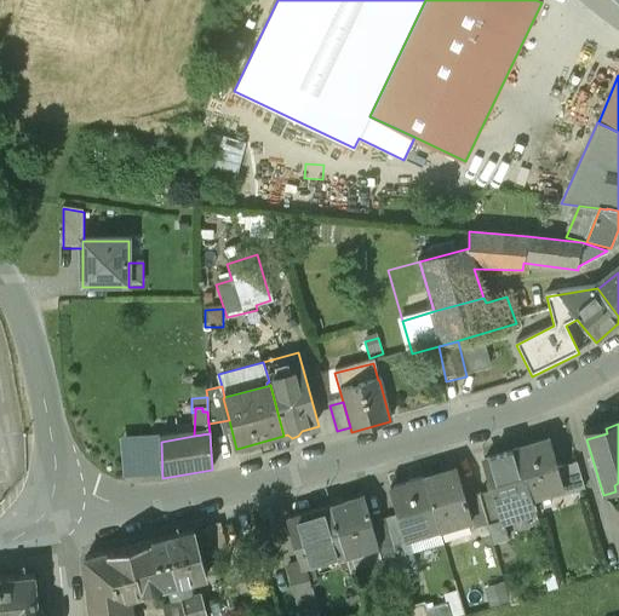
[(162,478),(161,442),(124,444),(126,481),(162,478)]
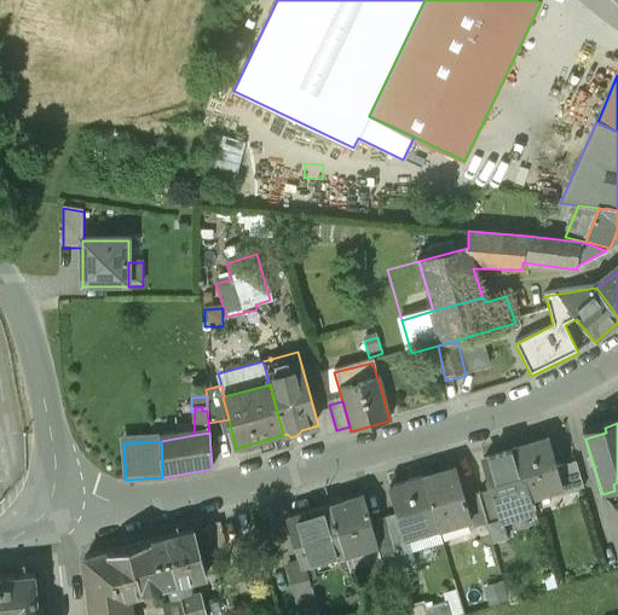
[(549,442),(517,452),(530,497),(562,488),(556,466),(549,442)]
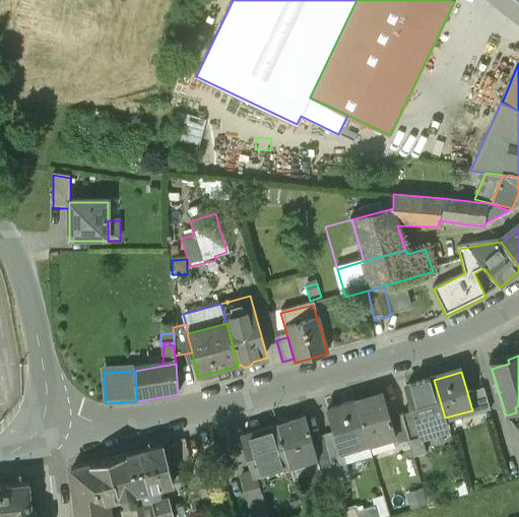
[(434,380),(406,387),(414,413),(420,434),(422,434),(448,427),(445,417),(434,380)]
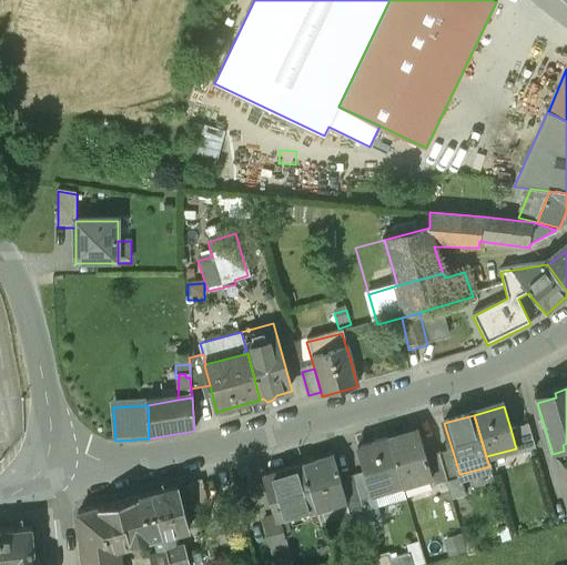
[(510,429),(516,449),(517,455),(536,450),(529,423),(510,429)]
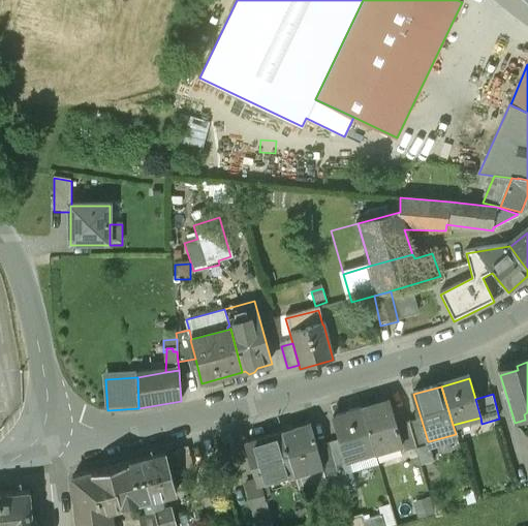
[(390,402),(362,409),(363,411),(374,452),(375,454),(401,446),(402,445),(397,427),(390,402)]
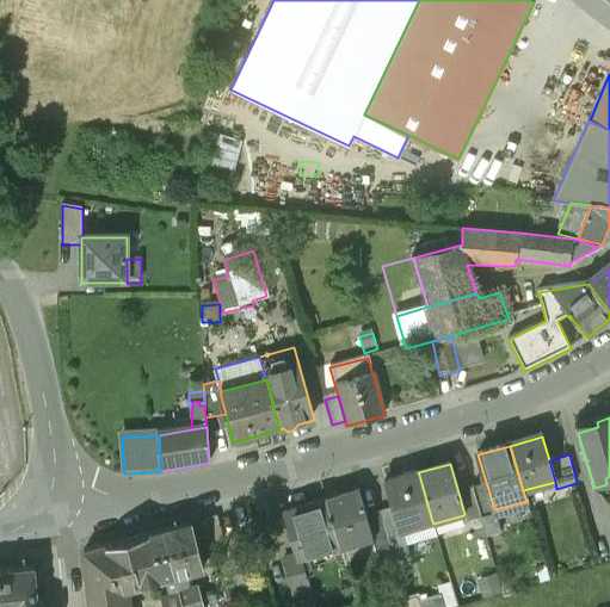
[(401,530),(432,521),(419,475),(388,483),(387,482),(386,482),(394,511),(400,531),(401,530)]
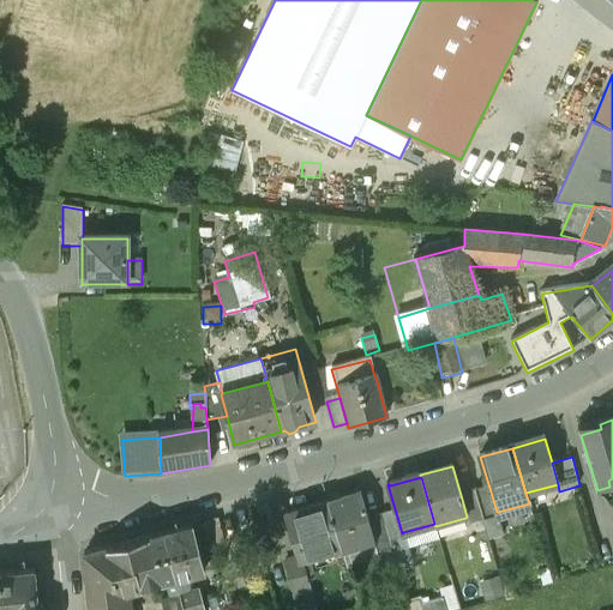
[(497,512),(490,488),(475,491),(484,520),(499,515),(498,512),(497,512)]
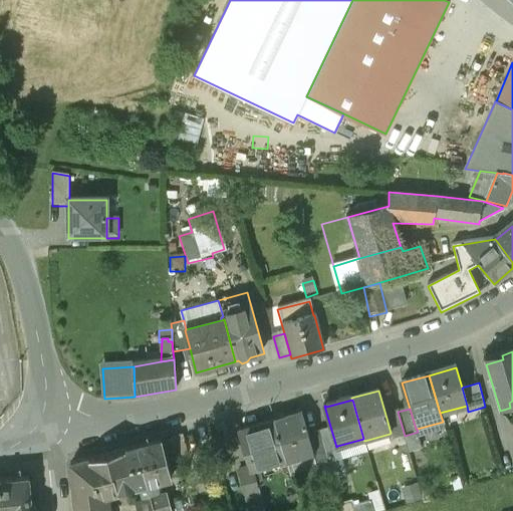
[(392,440),(405,436),(398,412),(386,415),(391,433),(390,434),(392,440)]
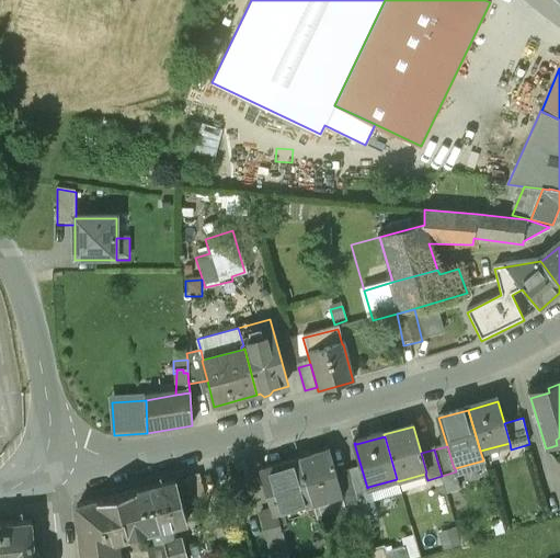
[(299,459),(312,502),(312,505),(340,498),(342,497),(335,476),(329,452),(299,459)]
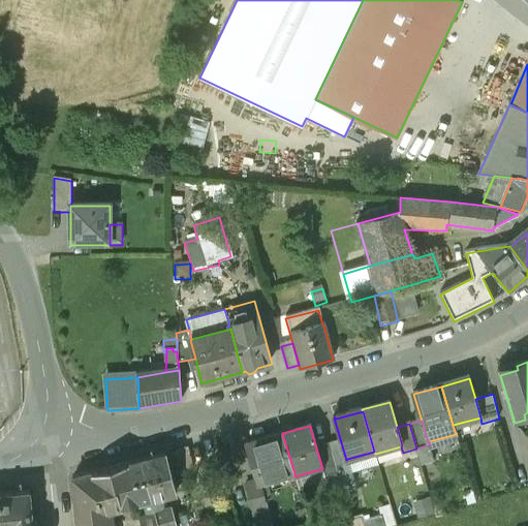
[(282,433),(246,444),(257,484),(257,485),(258,484),(294,473),(282,433)]
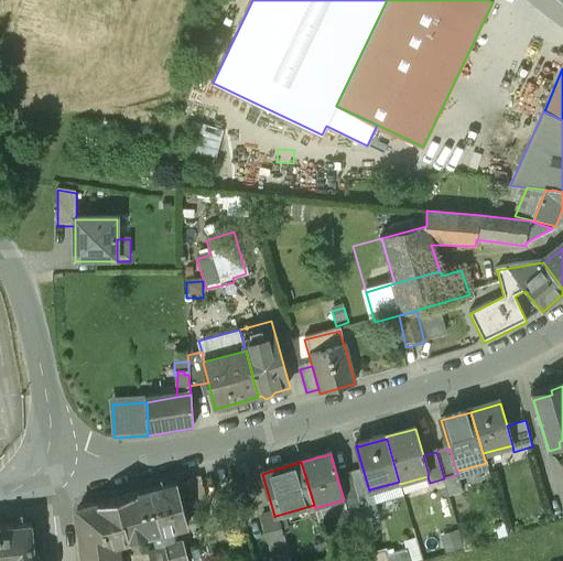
[(359,504),(374,499),(370,489),(369,491),(364,472),(352,475),(358,500),(359,504)]
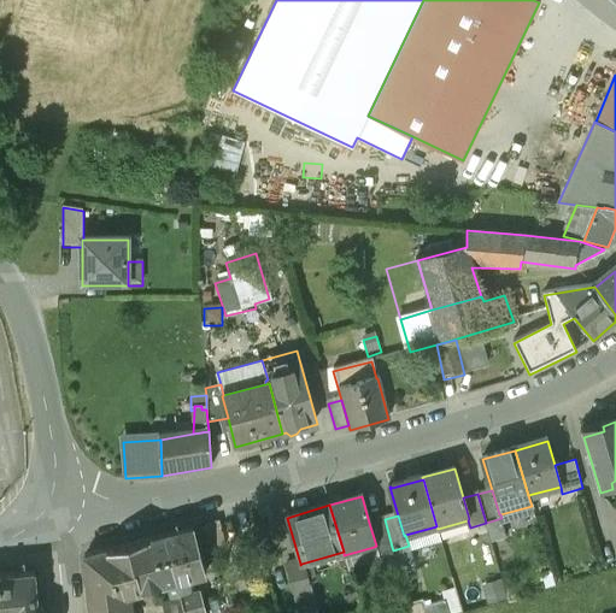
[(374,547),(375,553),(392,547),(385,519),(383,518),(369,523),(376,546),(374,547)]
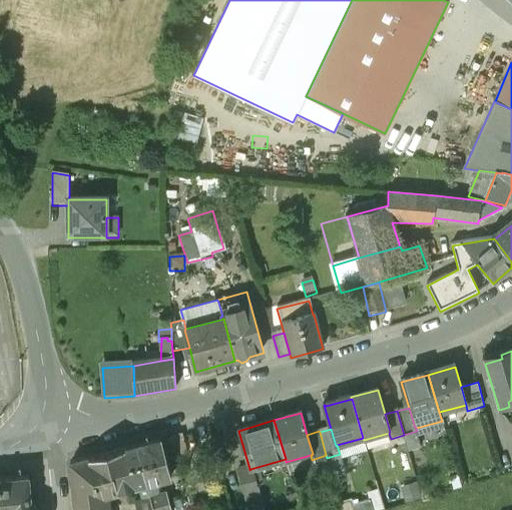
[(421,446),(417,431),(404,435),(408,449),(421,446)]
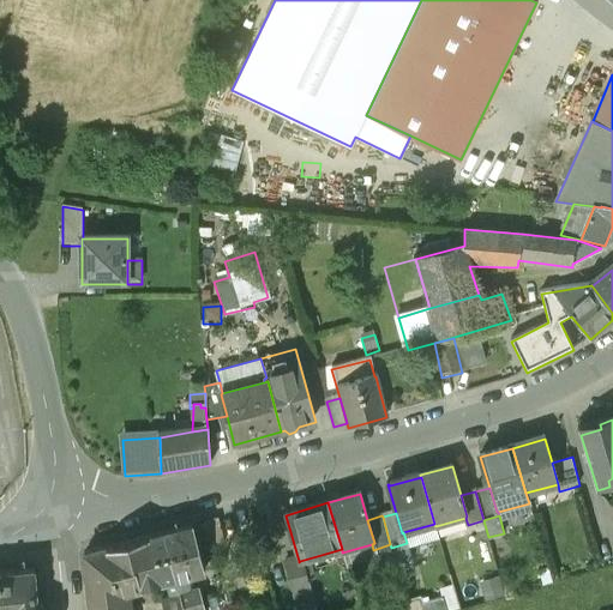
[(218,521),(203,525),(209,548),(224,544),(218,521)]
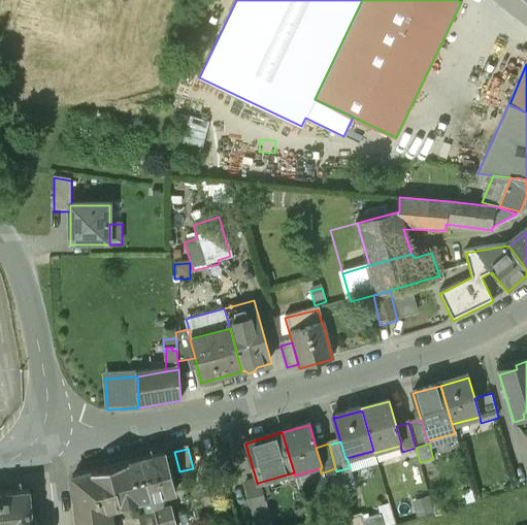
[(374,453),(373,451),(347,458),(350,467),(351,471),(377,463),(374,453)]
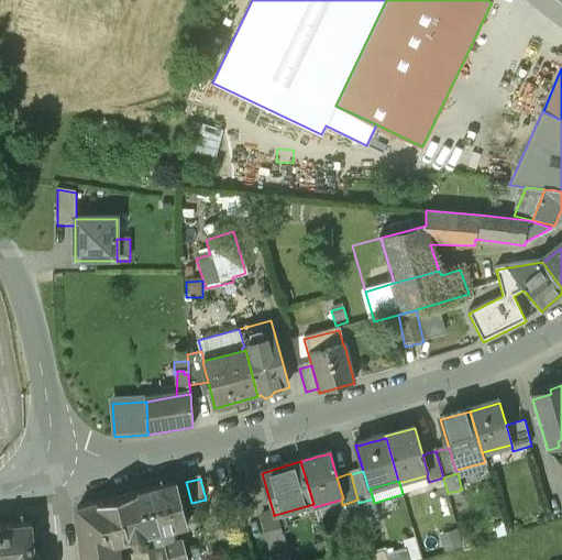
[(151,492),(162,534),(169,531),(187,527),(176,485),(151,492)]
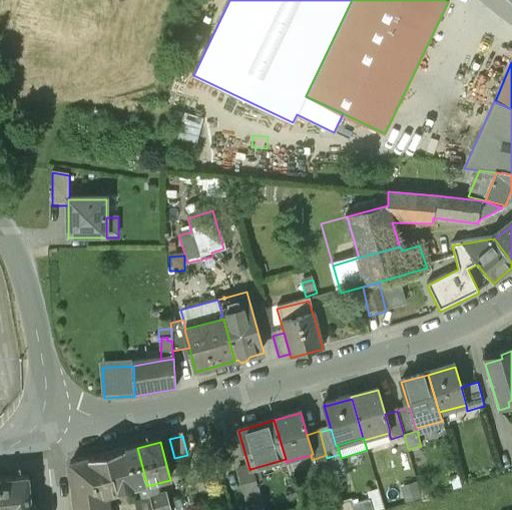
[(91,459),(72,464),(71,464),(70,466),(70,467),(75,509),(103,509),(102,500),(118,496),(117,494),(141,487),(147,486),(137,448),(91,460),(91,459)]
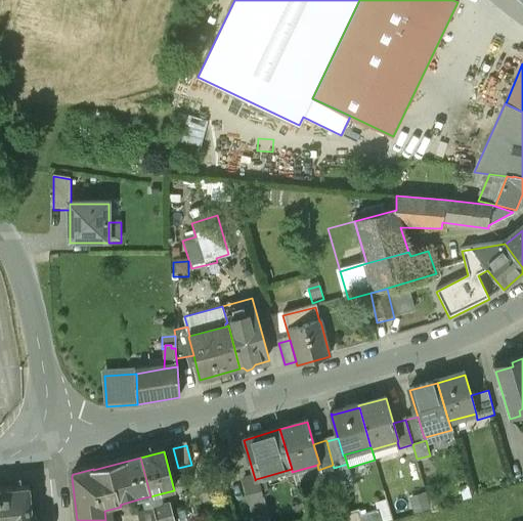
[(348,468),(347,464),(334,468),(339,484),(351,480),(348,468)]
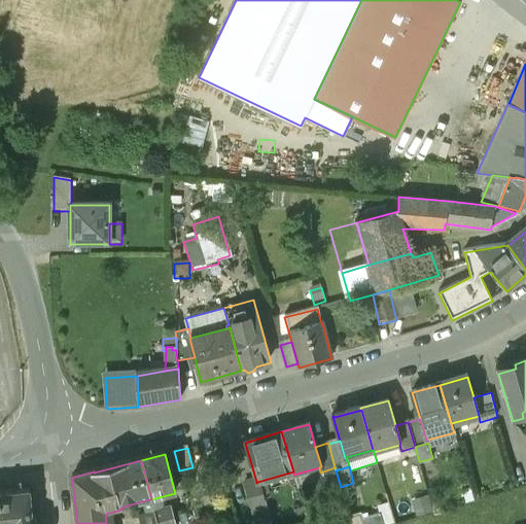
[(319,467),(293,475),(297,486),(322,479),(320,473),(319,467)]
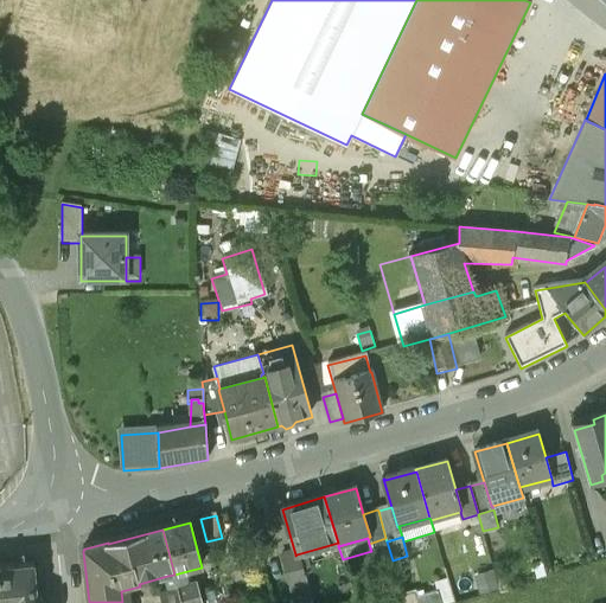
[(386,538),(369,544),(371,551),(376,565),(393,560),(387,541),(386,538)]
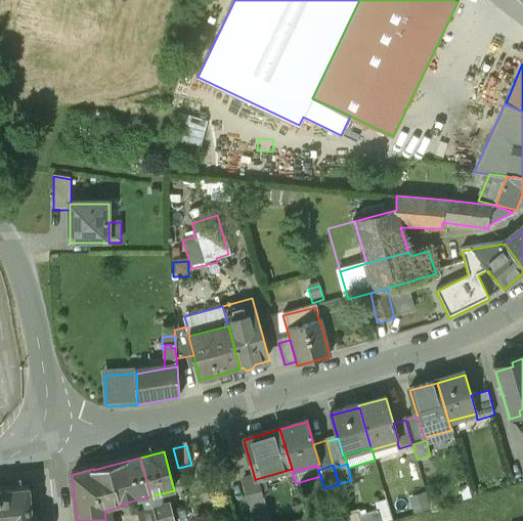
[(456,478),(464,503),(472,501),(465,476),(456,478)]
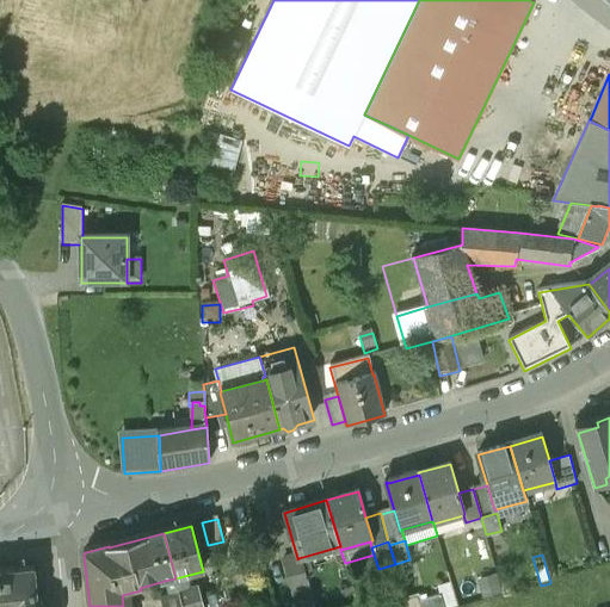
[(307,589),(299,558),(297,559),(297,558),(283,562),(291,593),(307,589)]
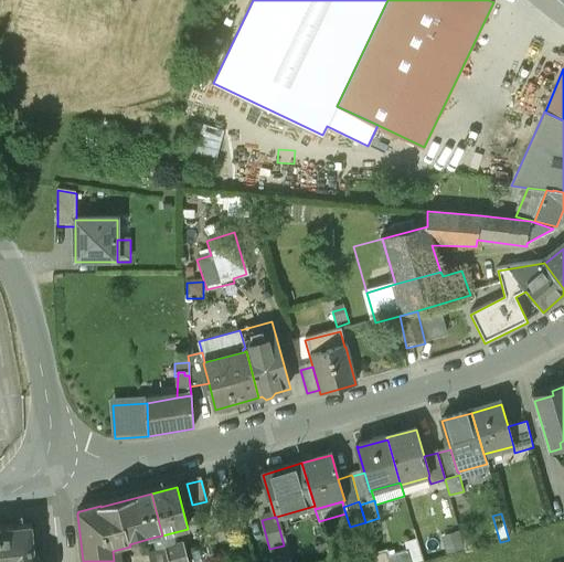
[(34,561),(31,528),(0,530),(0,561),(34,561)]
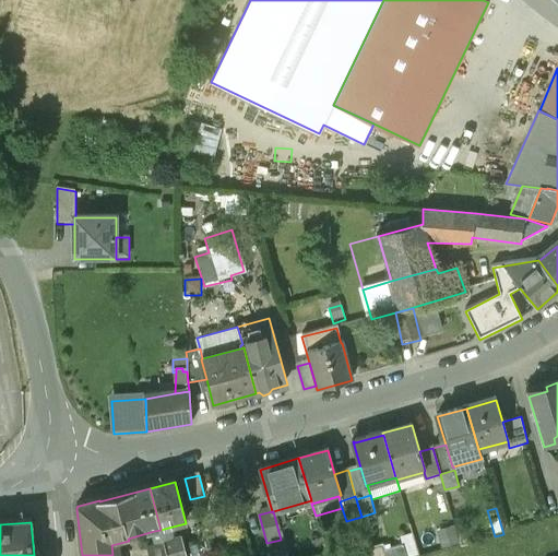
[(168,528),(161,530),(167,555),(186,555),(182,539),(175,541),(171,530),(168,528)]
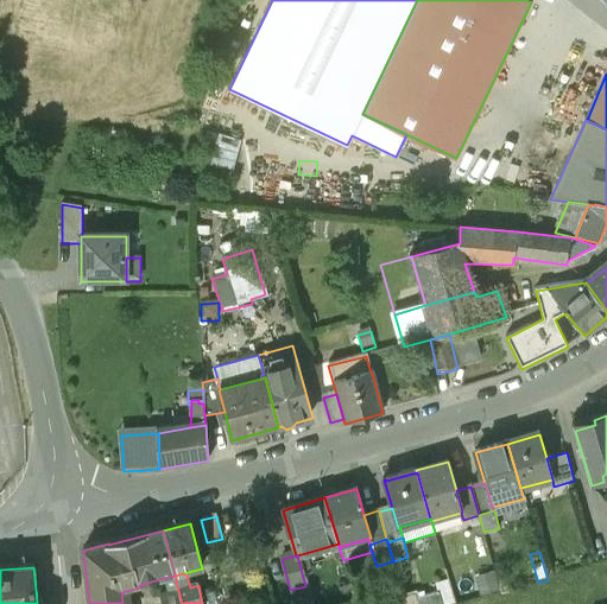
[(497,574),(475,580),(481,599),(501,593),(497,574)]
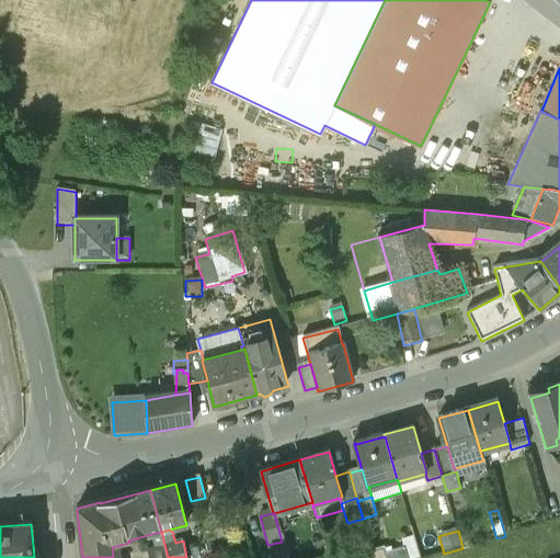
[(168,557),(161,532),(155,533),(152,537),(156,548),(147,550),(149,557),(168,557)]
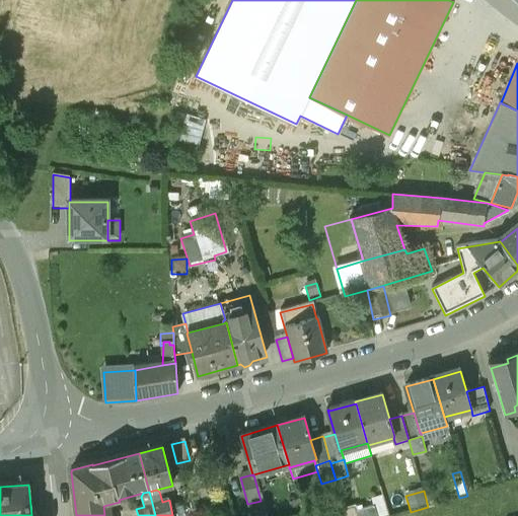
[(388,515),(383,498),(371,502),(373,508),(349,515),(388,515)]
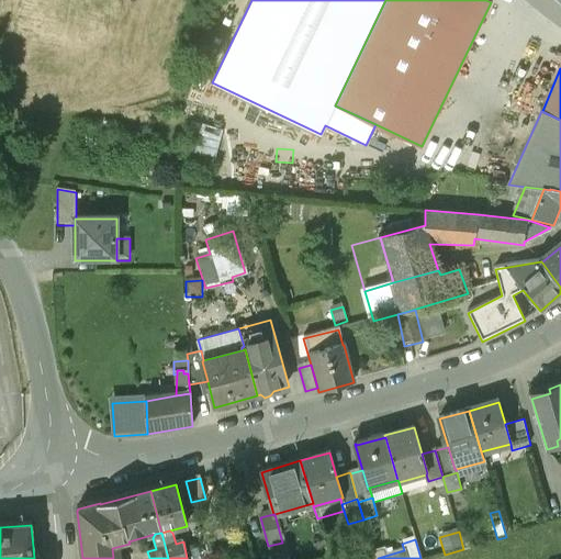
[(285,558),(282,543),(268,546),(270,558),(285,558)]
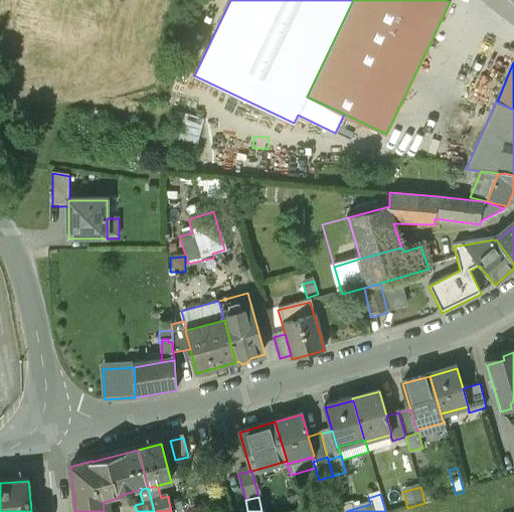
All buildings are outlined.
